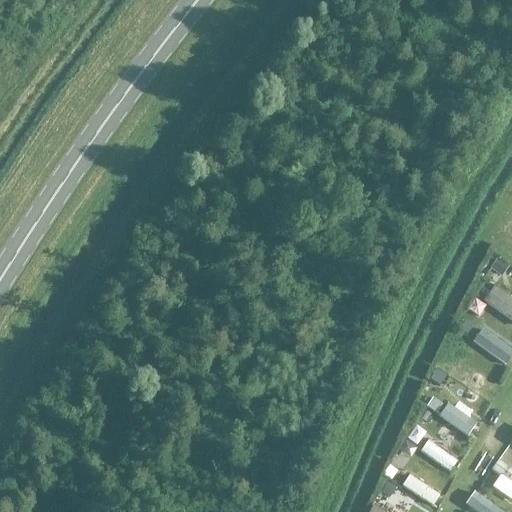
[(486,301),(511,321),(511,295),(498,284),(486,301)]
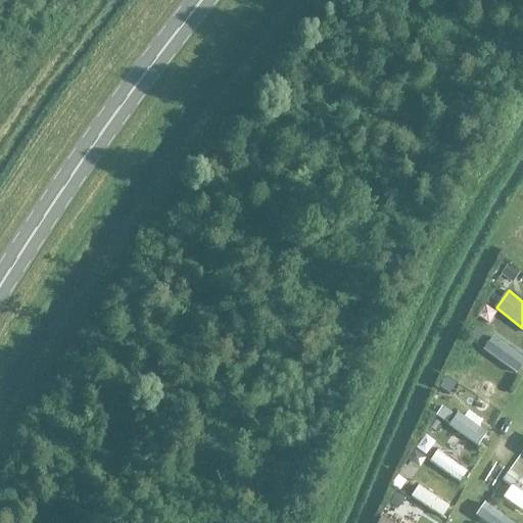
[(480,348),(515,372),(522,359),(522,357),(490,334),(480,348)]
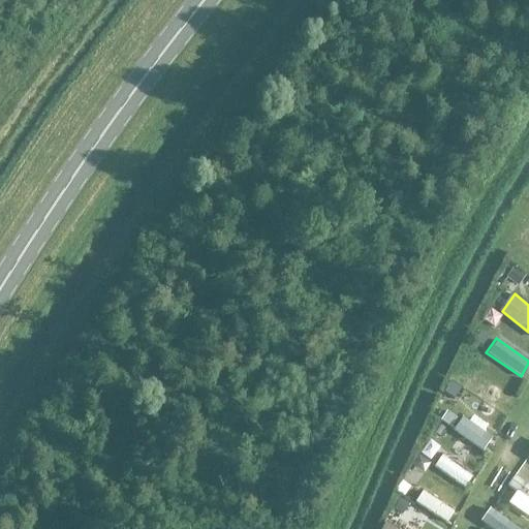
[(469,371),(480,377),(487,365),(476,359),(469,371)]
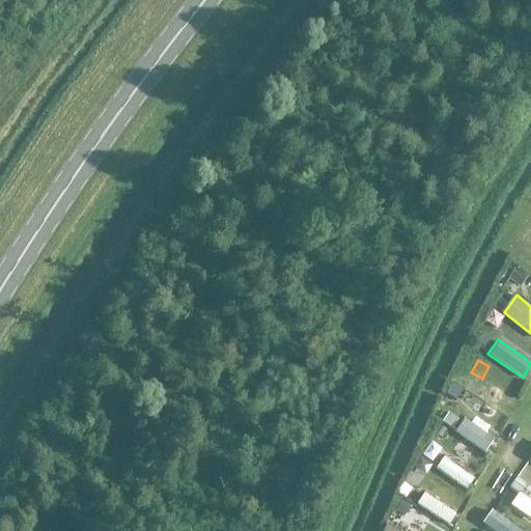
[(511,428),(519,417),(475,392),(469,404),(511,428)]
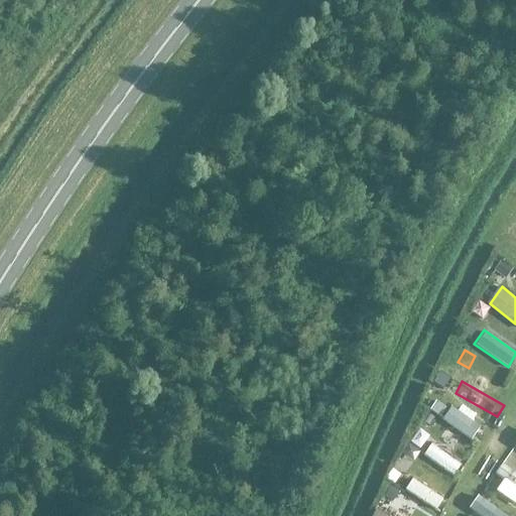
[(442,417),(470,436),(479,423),(452,404),(442,417)]
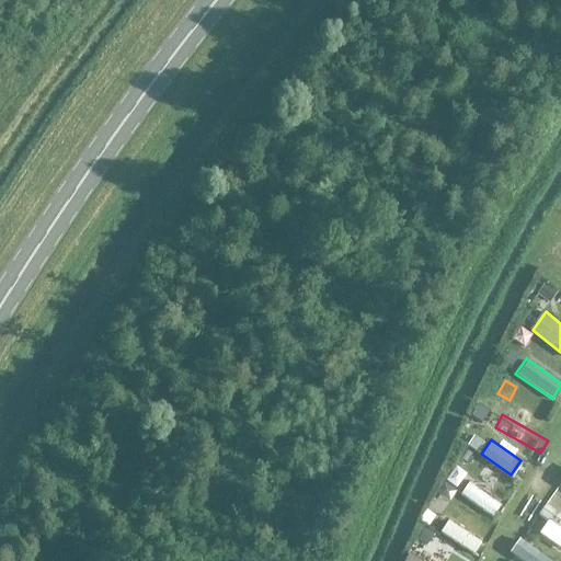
[(458,493),(490,516),(499,504),(467,481),(458,493)]
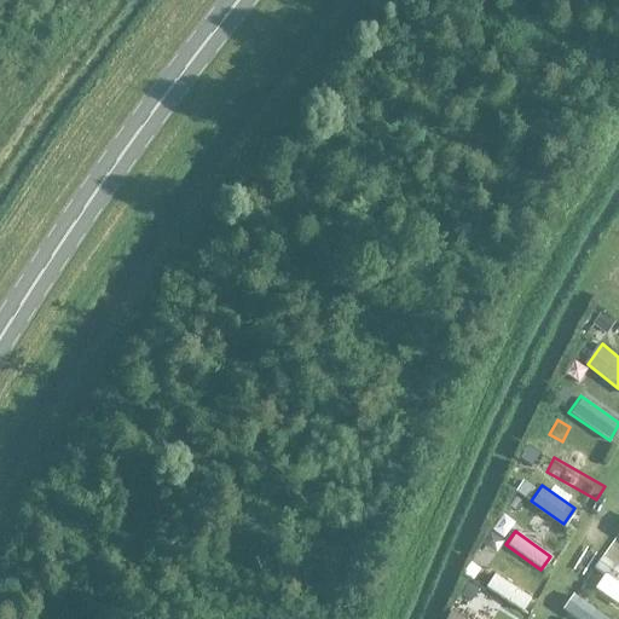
[(590,572),(618,591),(618,570),(601,557),(590,572)]
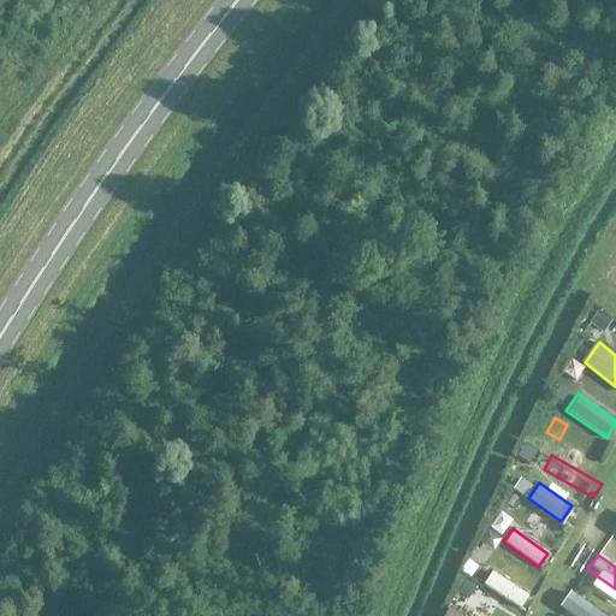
[(484,580),(522,606),(529,597),(491,569),(484,580)]
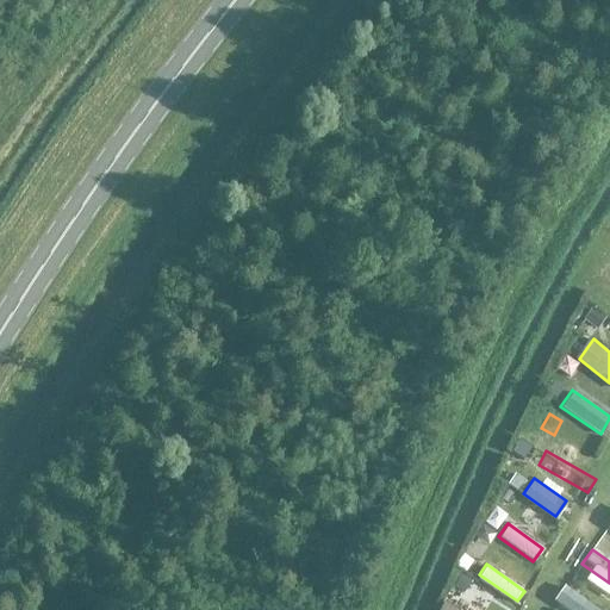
[(552,605),(558,609),(595,609),(564,587),(552,605)]
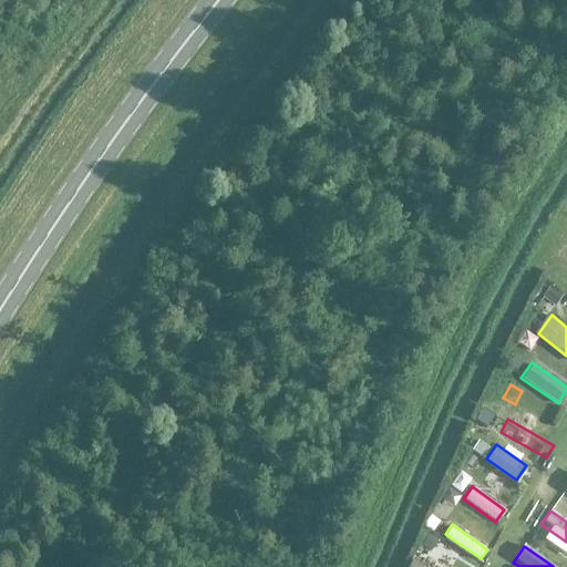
[(408,566),(434,566),(418,555),(408,566)]
